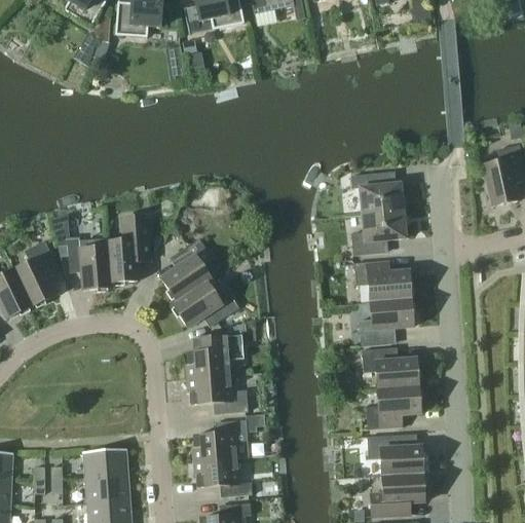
[(69,0),(64,9),(90,26),(107,0),(69,0)]
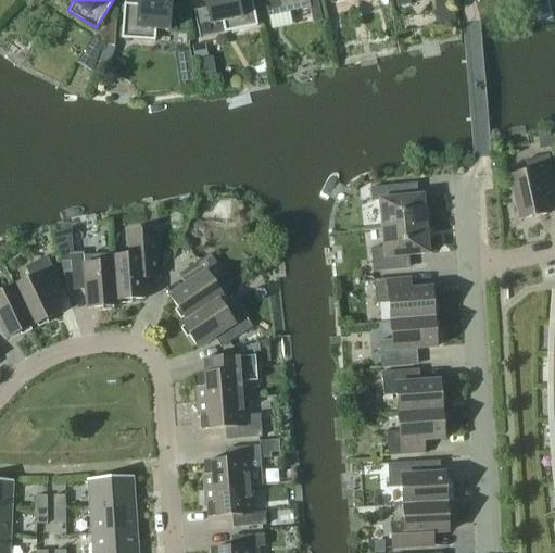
[(139,0),(139,2),(125,1),(122,36),(155,38),(156,27),(169,28),(171,0),(139,0)]
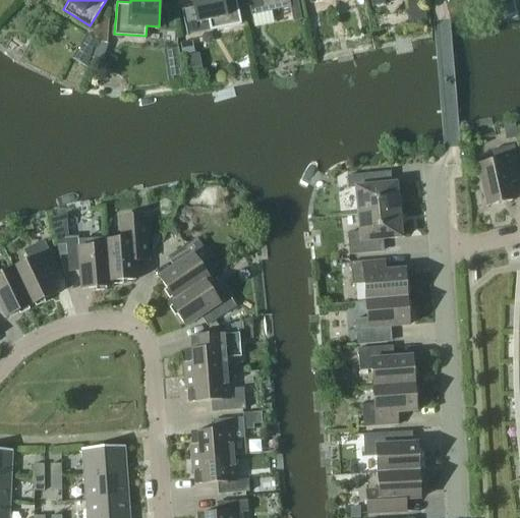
[(192,0),(194,5),(183,7),(186,23),(209,18),(211,27),(242,21),(237,0),(192,0)]
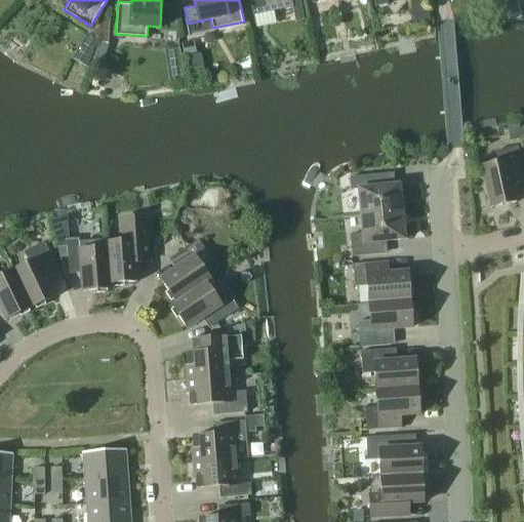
[(251,0),(254,13),(274,9),(294,4),(293,0),(251,0)]
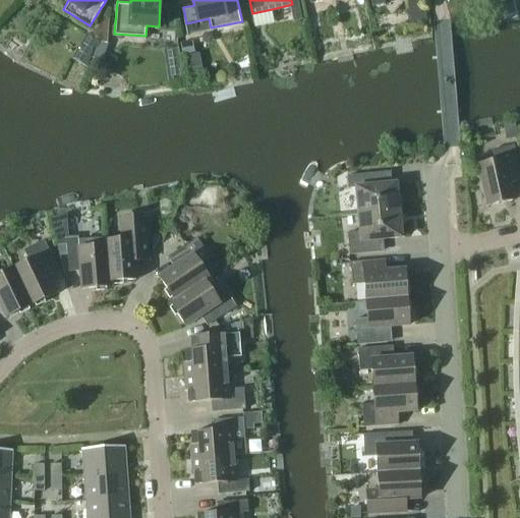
[(291,0),(292,4),(295,18),(302,17),(299,0),(291,0)]
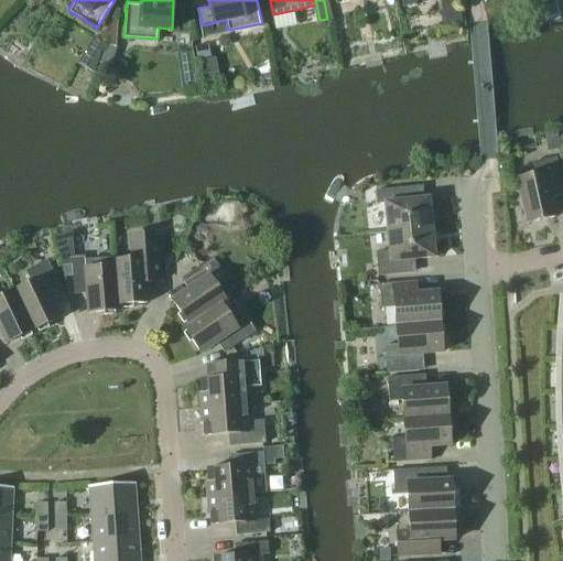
[(452,9),(445,10),(448,24),(463,22),(459,8),(452,9)]
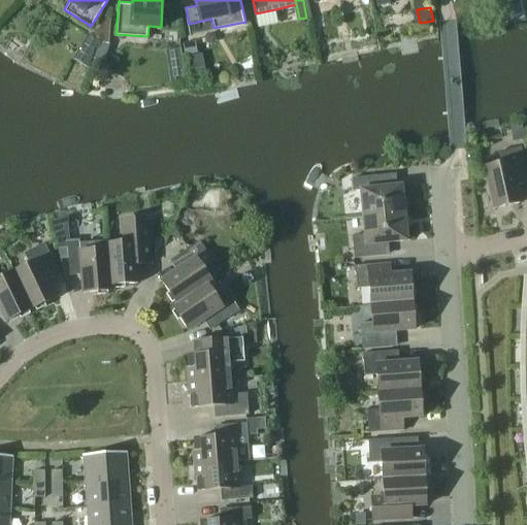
[(111,15),(105,14),(94,33),(93,35),(98,38),(100,39),(109,40),(111,15)]
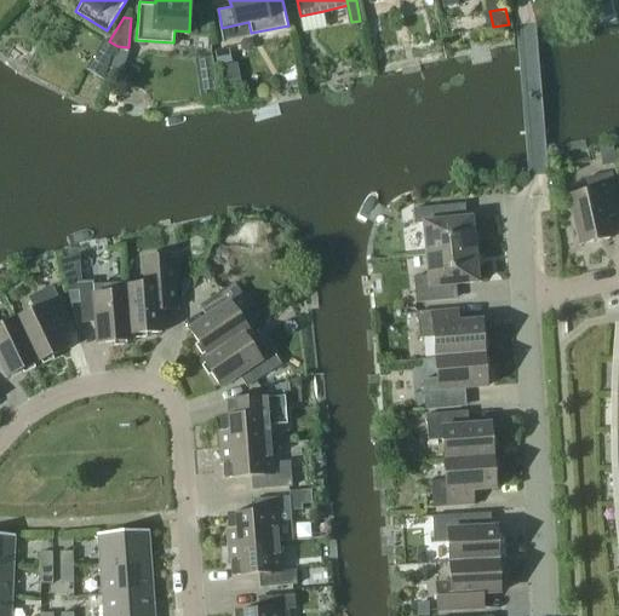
[(202,56),(207,92),(224,90),(219,53),(202,56)]
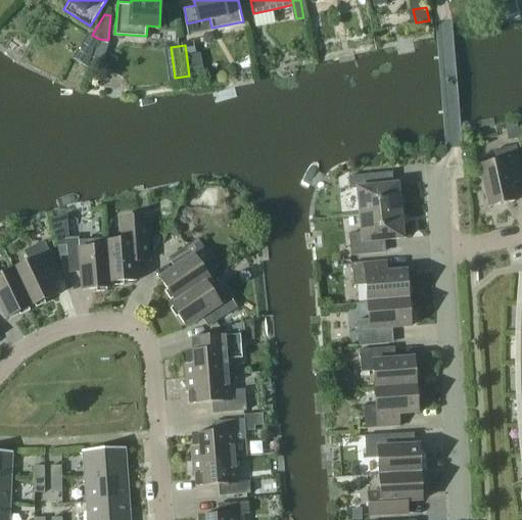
[(521,167),(517,143),(494,147),(497,159),(480,163),(488,204),(516,198),(512,180),(521,178),(521,167)]
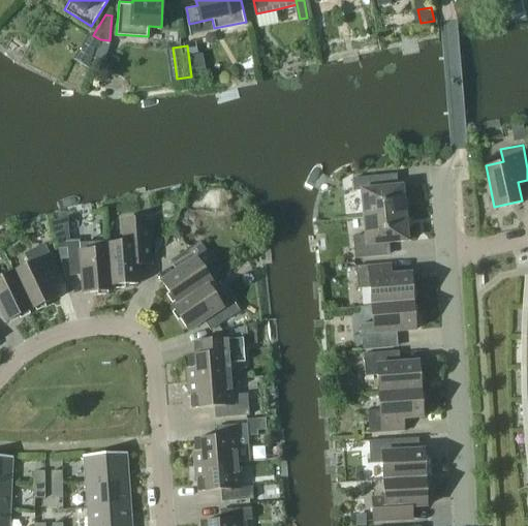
[(368,215),(405,211),(402,183),(380,185),(379,174),(353,176),(354,188),(366,188),(368,215)]
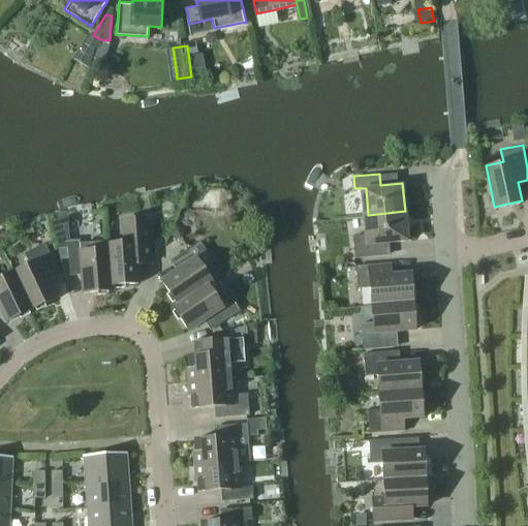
[(408,239),(405,211),(368,215),(369,233),(353,234),(355,256),(386,253),(385,241),(408,239)]
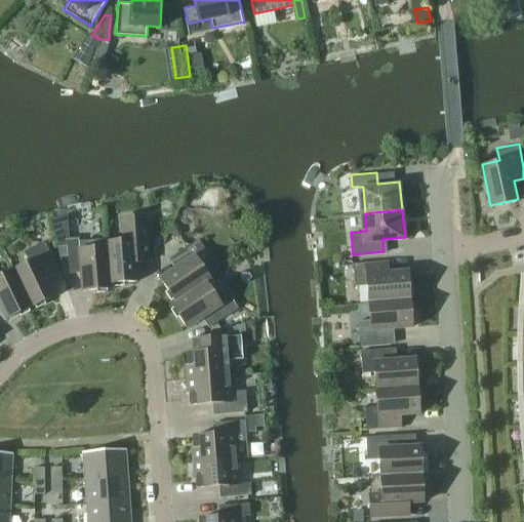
[(124,239),(107,240),(107,245),(108,245),(111,281),(137,279),(136,261),(149,259),(145,214),(123,216),(124,239)]
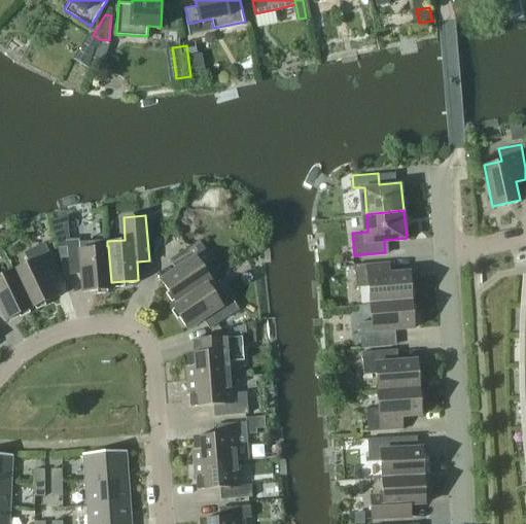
[(11,235),(7,228),(0,230),(0,233),(3,239),(11,235)]
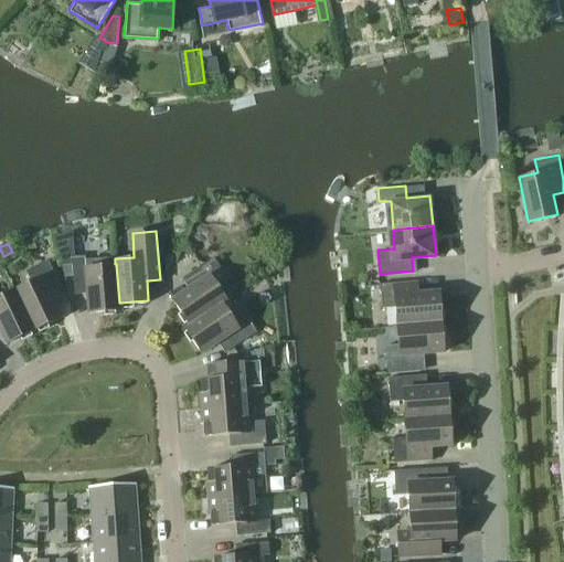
[(115,264),(115,258),(115,255),(86,257),(85,253),(72,254),(75,287),(88,286),(89,310),(119,308),(119,303),(116,264),(115,264)]
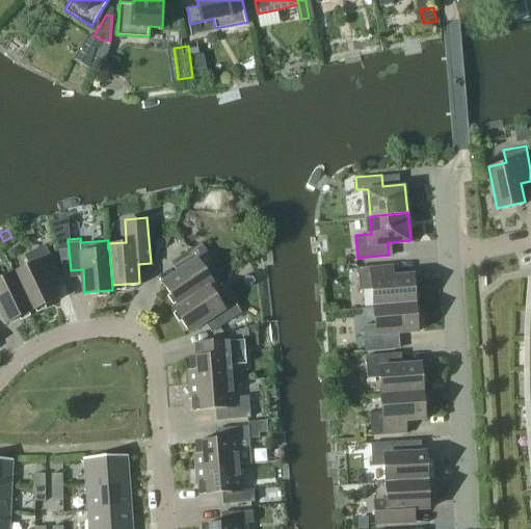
[(209,284),(213,281),(204,266),(214,259),(202,240),(176,257),(182,267),(163,280),(179,302),(179,303),(209,284)]
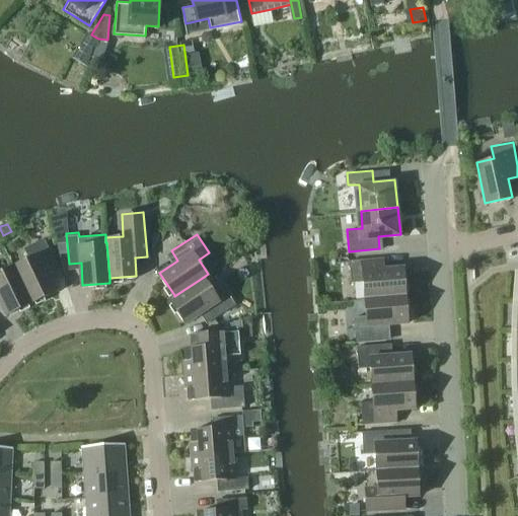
[(29,258),(14,265),(31,301),(56,290),(49,273),(59,268),(45,237),(24,246),(29,258)]
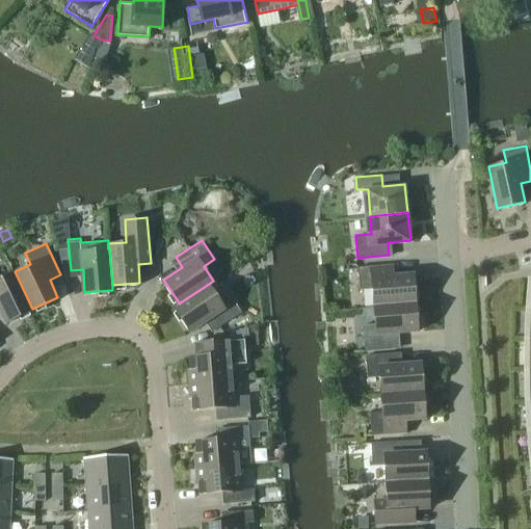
[(374,305),(416,301),(414,273),(395,274),(394,262),(359,265),(361,288),(372,287),(374,305)]
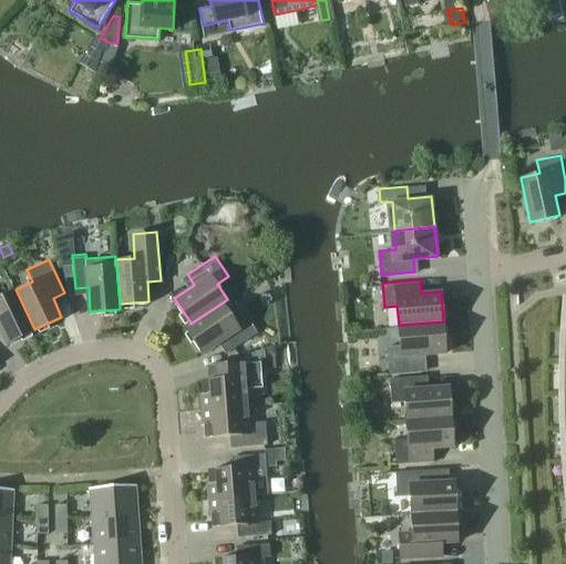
[(0,326),(8,342),(34,329),(16,289),(0,296),(0,326)]
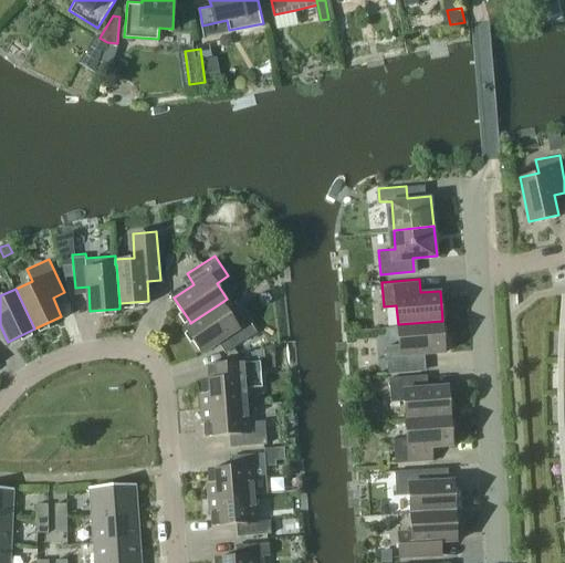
[(232,318),(222,302),(190,323),(190,322),(185,325),(201,351),(222,337),(229,348),(257,330),(243,310),(232,318)]
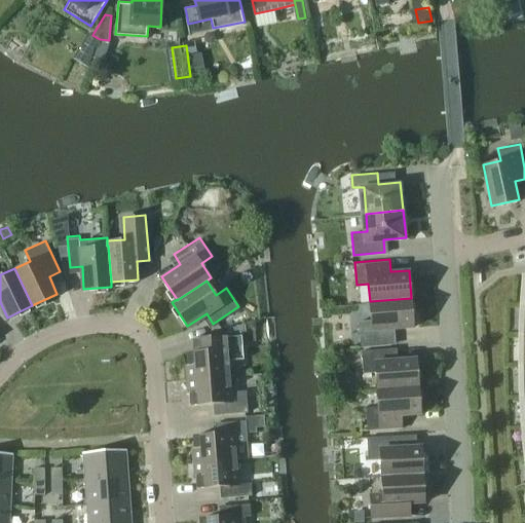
[(413,325),(411,298),(370,301),(371,319),(359,320),(361,345),(391,343),(390,327),(413,325)]
